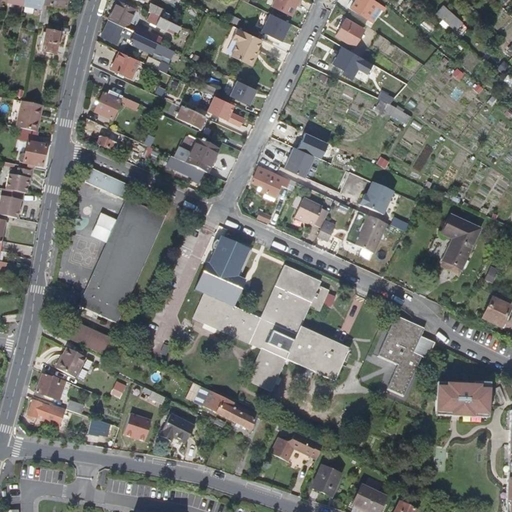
[(24,0),(23,5),(23,6),(42,9),(42,8),(43,4),(43,0),(24,0)]
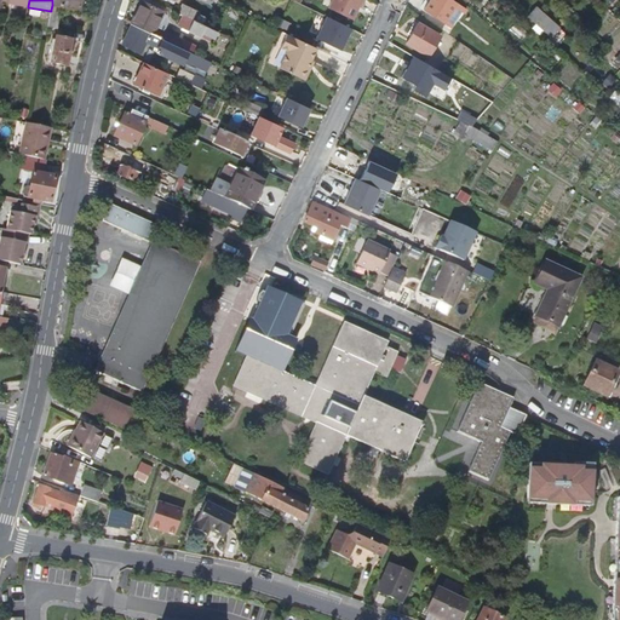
[(360,7),(362,0),(329,0),(327,7),(350,19),(357,6),(360,7)]
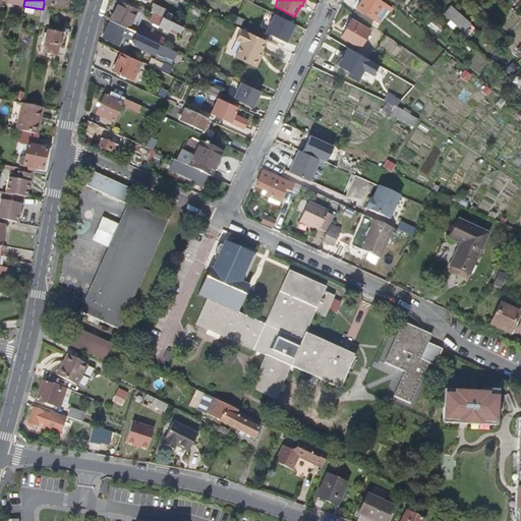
[(373,18),(383,2),(379,0),(360,0),(356,8),(373,18)]
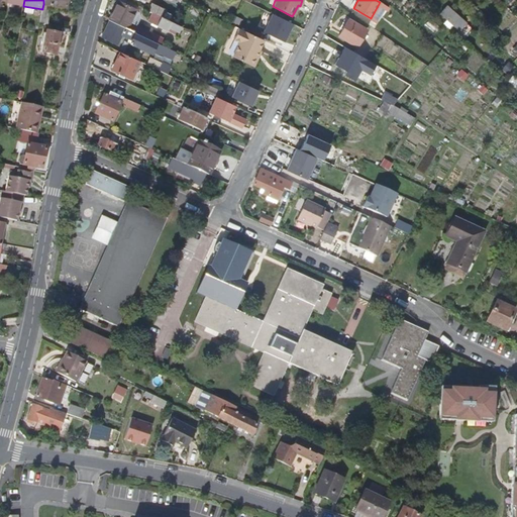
[(130,21),(135,10),(119,2),(110,19),(145,36),(147,37),(149,31),(130,21)]
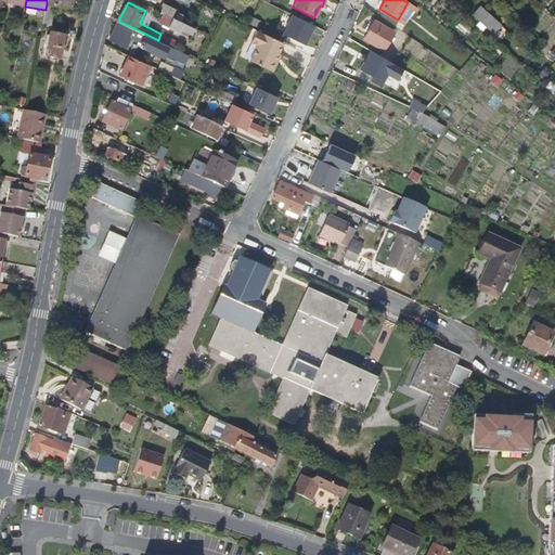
[(497,22),(476,3),(469,11),(490,28),(497,22)]
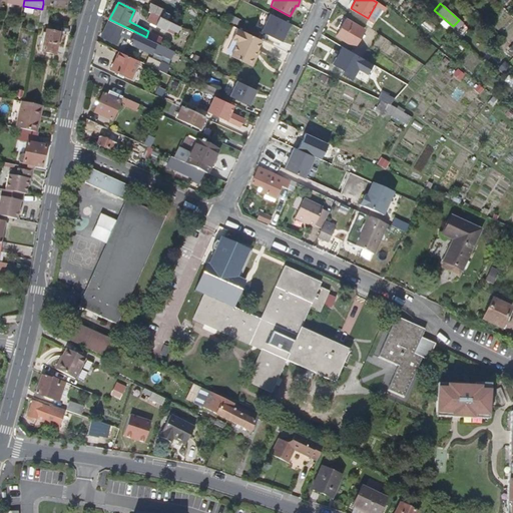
[(162,17),(165,11),(151,4),(148,11),(152,12),(160,16),(162,17)]
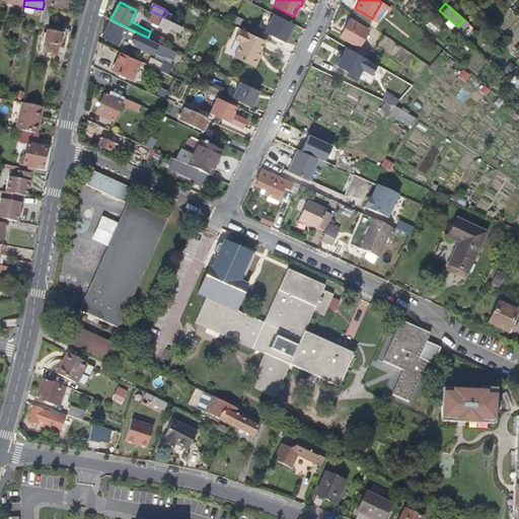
[(46,23),(49,9),(43,8),(43,9),(42,16),(41,22),(46,23)]
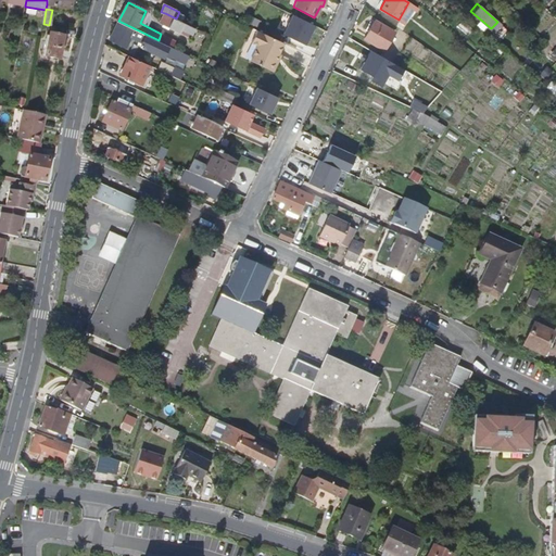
[(185,14),(179,12),(176,19),(194,27),(197,23),(184,16),(185,14)]
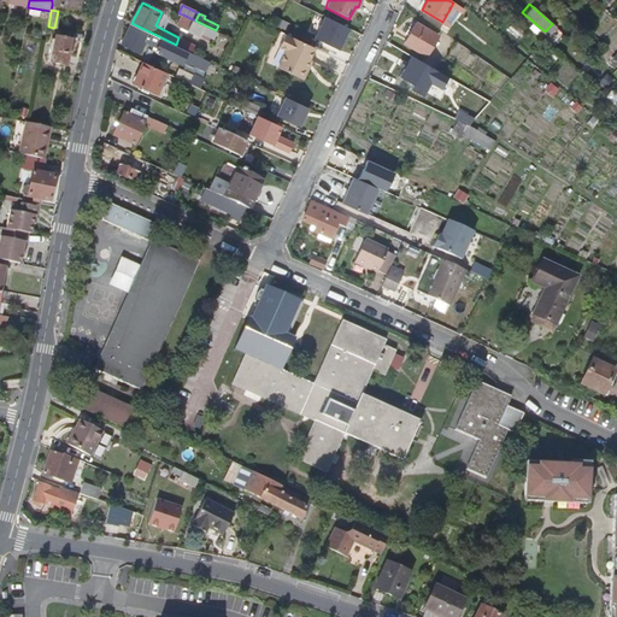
[(193,19),(183,15),(178,24),(189,29),(193,19)]
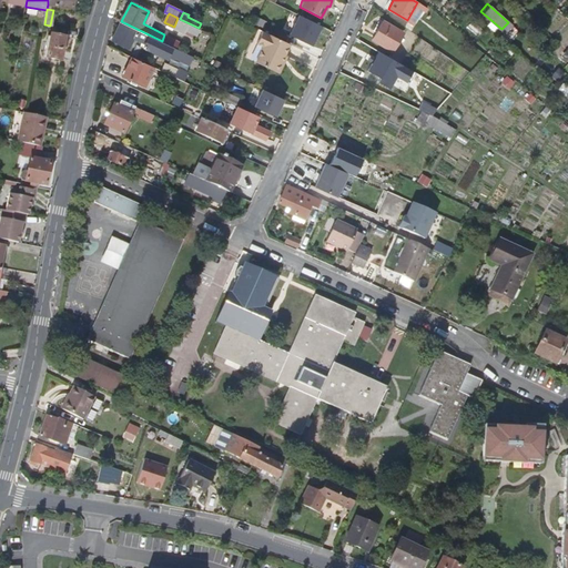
[(310,48),(321,26),(298,14),(287,37),(310,48)]
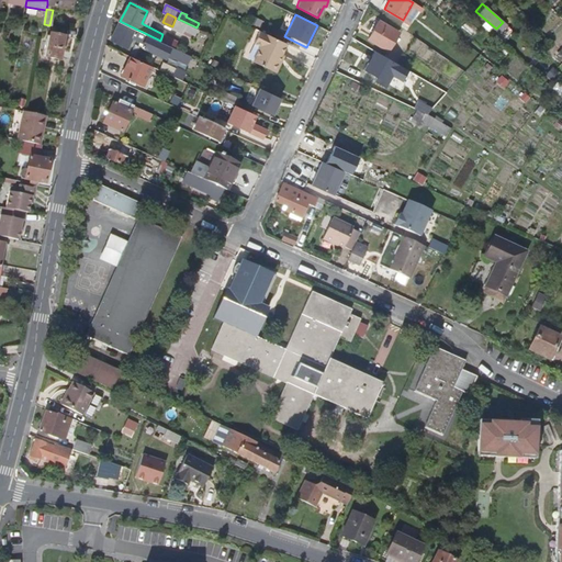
[(178,19),(176,18),(172,26),(171,27),(182,33),(183,30),(194,35),(198,29),(197,27),(178,19)]
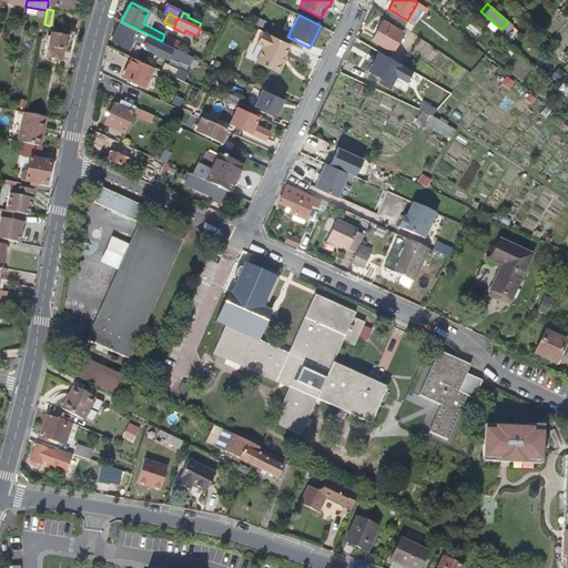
[(160,40),(121,21),(112,40),(130,49),(135,38),(137,41),(145,44),(144,48),(169,60),(170,57),(190,67),(194,57),(162,41),(160,40)]
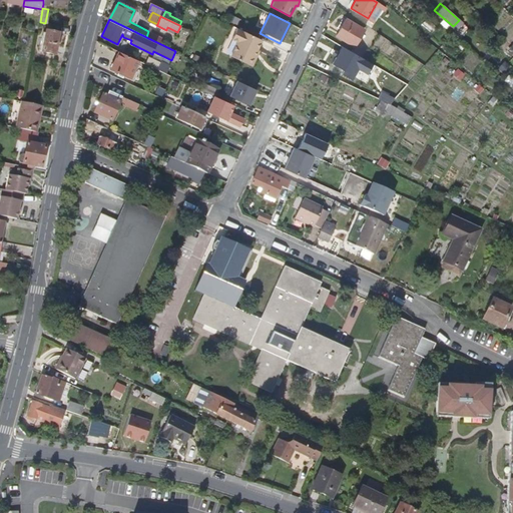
[(355,46),(364,29),(346,19),(336,36),(355,46)]
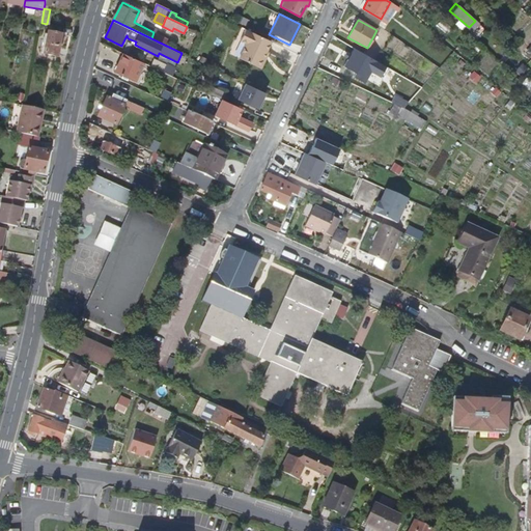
[(56,56),(61,35),(59,34),(61,28),(50,26),(44,54),(56,56)]
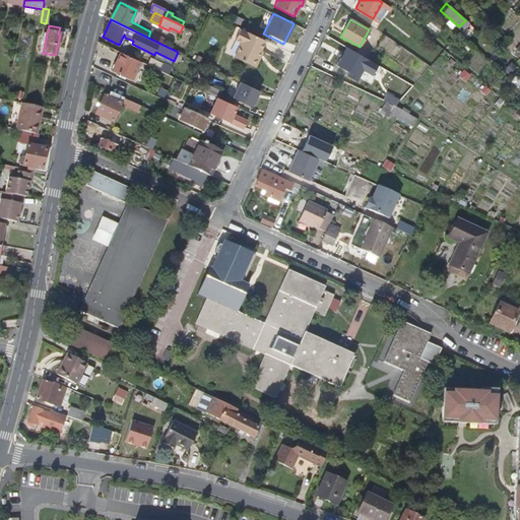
[(260,51),(265,41),(237,26),(224,52),(255,67),(259,58),(257,57),(260,51)]
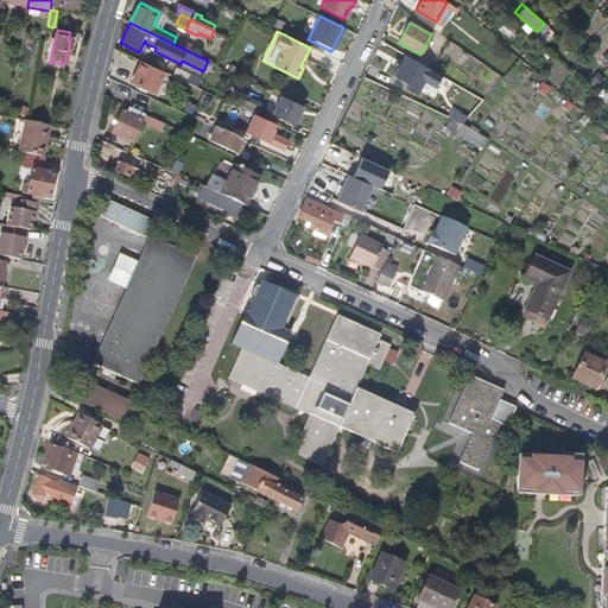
[(431,84),(437,73),(412,58),(405,71),(399,68),(396,76),(407,83),(405,88),(417,95),(425,81),(431,84)]
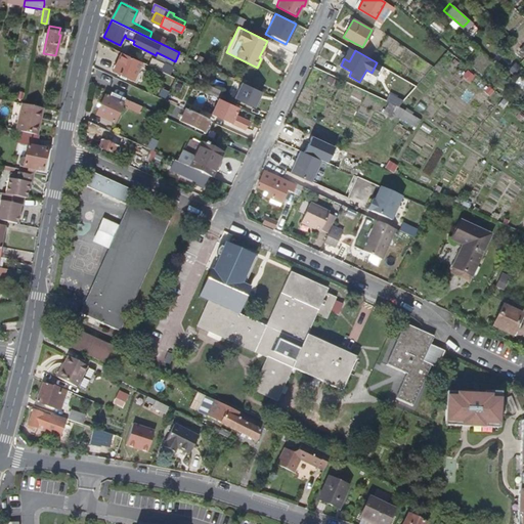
[(134,80),(142,61),(122,52),(114,70),(134,80)]
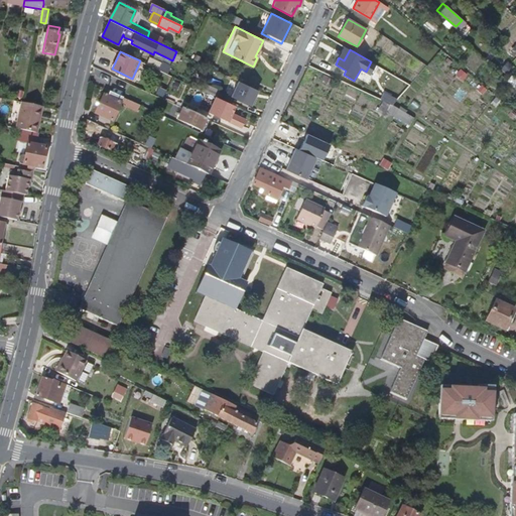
[(171,68),(150,57),(147,63),(168,75),(171,68)]
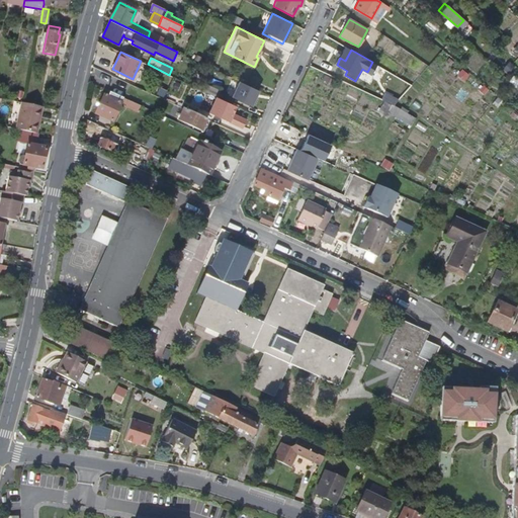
[(517,70),(517,68),(514,64),(511,62),(503,71),(511,78),(517,70)]
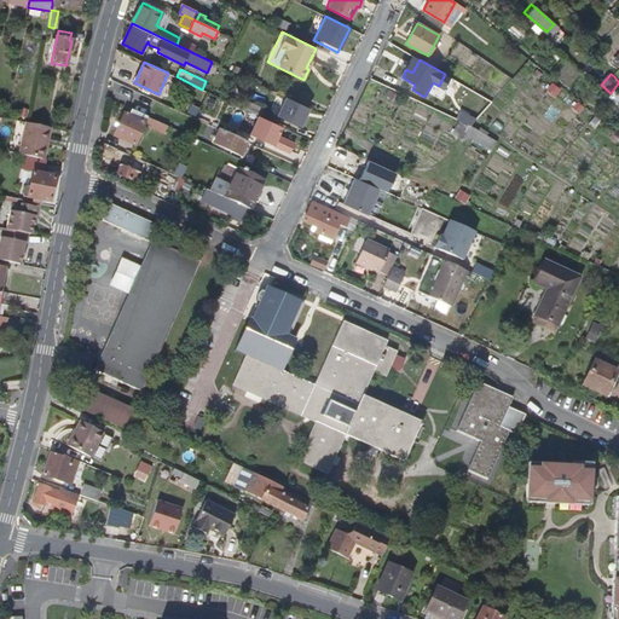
[(304,115),(307,108),(285,98),(277,116),(300,127),(305,116),(304,115)]
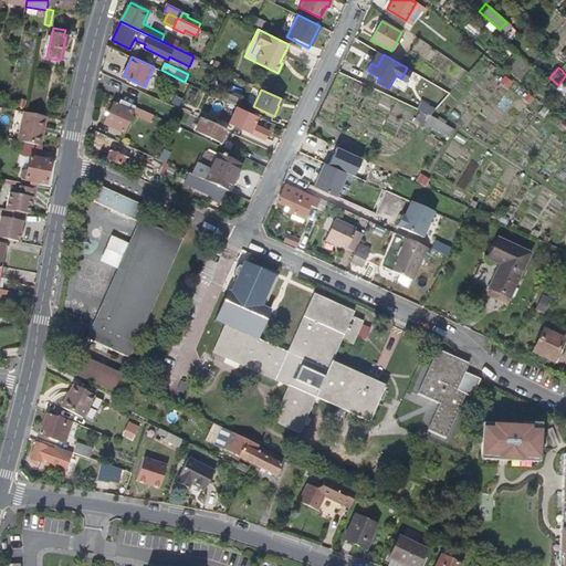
[(241,100),(226,92),(222,100),(237,106),(238,106),(241,100)]
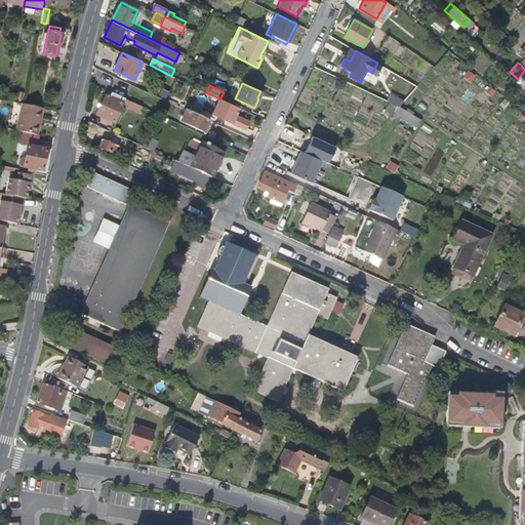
[(124,104),(126,99),(112,93),(110,98),(106,96),(96,115),(115,123),(124,104)]
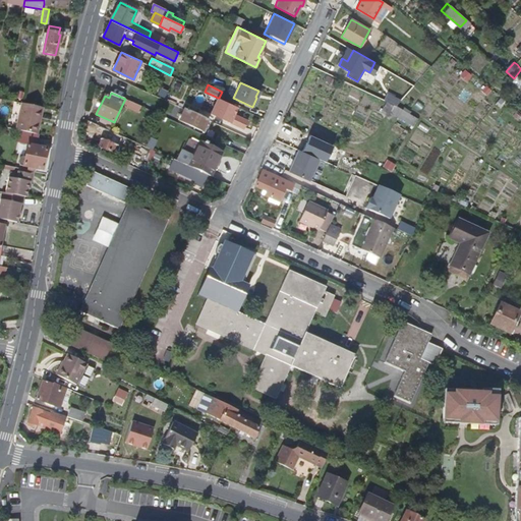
[(402,100),(392,93),(387,101),(388,102),(382,112),(393,119),(395,116),(414,127),(419,119),(409,113),(410,111),(405,107),(403,109),(397,106),(402,100)]
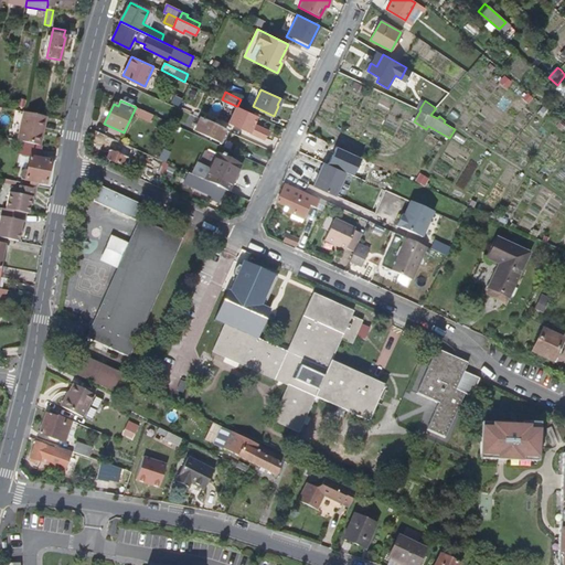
[(253,124),(257,116),(237,106),(236,106),(227,123),(264,140),(268,131),(253,124)]
